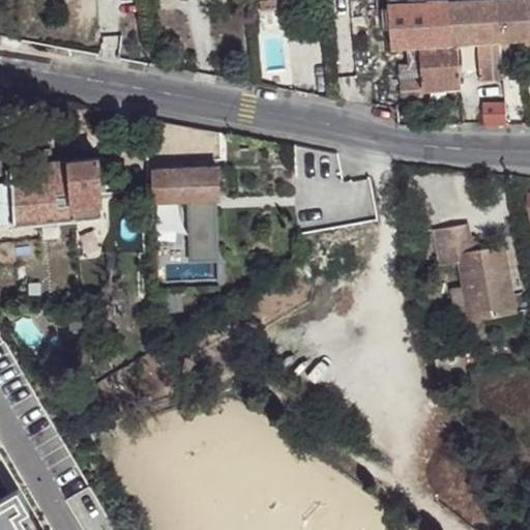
[(276,0),(274,0),(260,1),(261,10),(277,9),(276,0)]
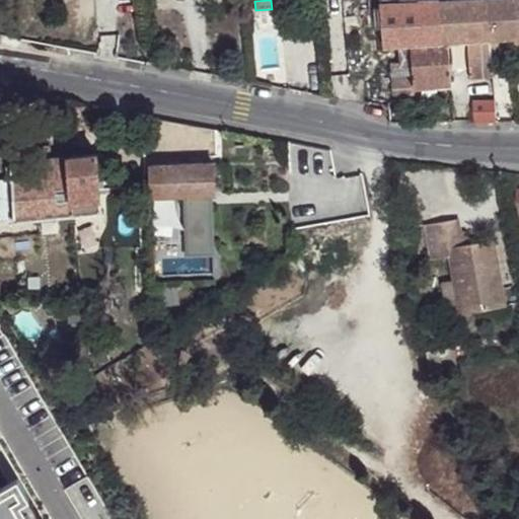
[(493,75),(492,57),(488,0),(453,0),(445,0),(425,1),(417,2),(379,5),(383,48),(410,46),(411,49),(399,51),(400,62),(392,63),(394,95),(415,93),(414,88),(452,85),(449,43),(468,42),(470,78),(493,76),(493,75)]
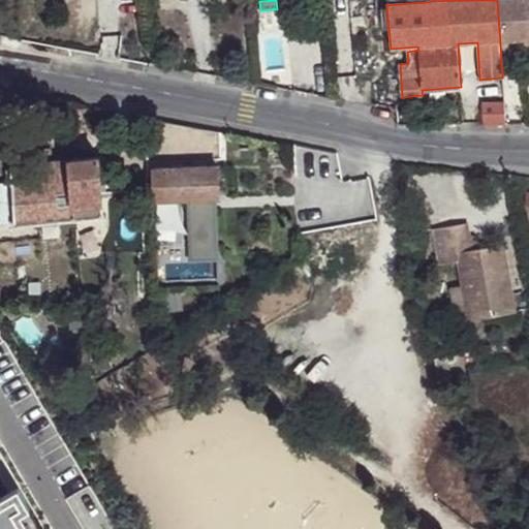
[(528,0),(497,0),(501,58),(528,56),(528,0)]
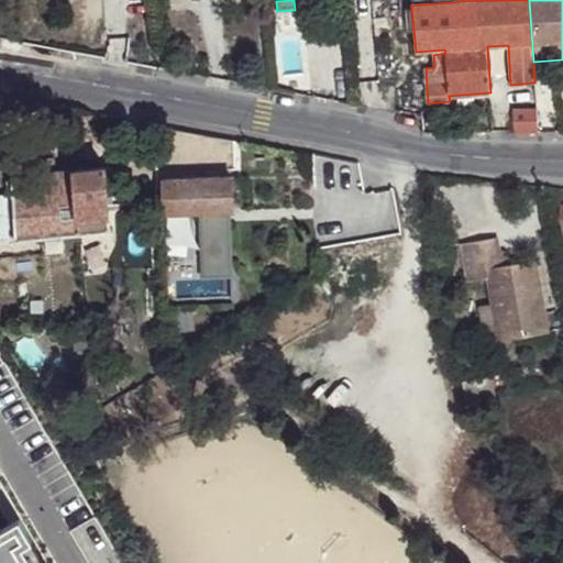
[(514,111),(515,133),(538,132),(537,110),(514,111)]
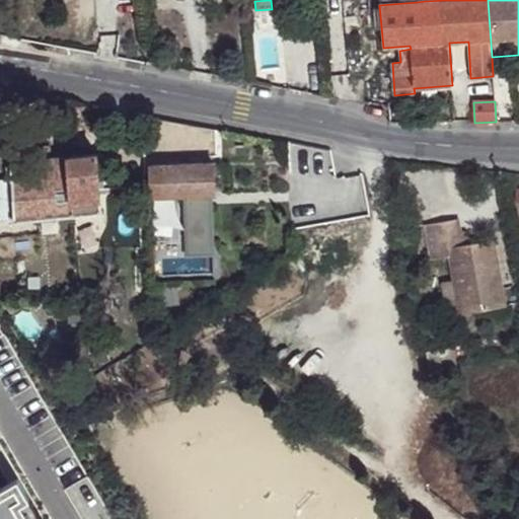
[(8,148),(10,178),(13,219),(101,212),(97,153),(36,158),(35,146),(8,148)]
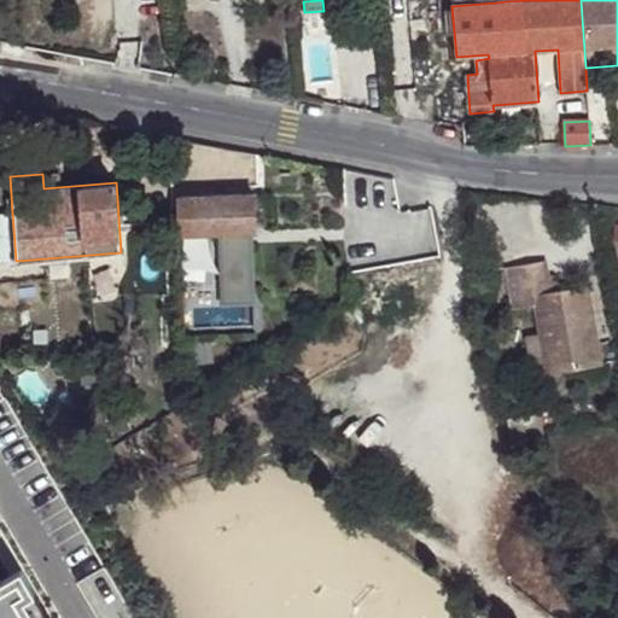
[(255,194),(180,196),(181,233),(256,232),(255,194)]
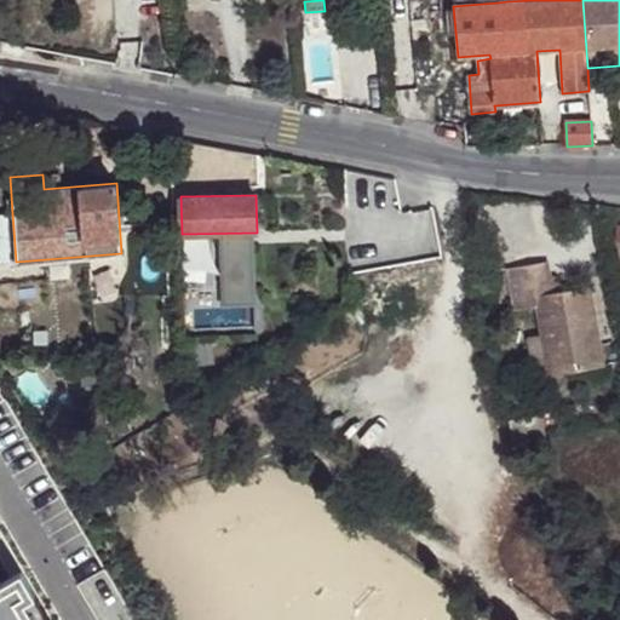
[(0,262),(16,262),(12,213),(0,214),(0,262)]
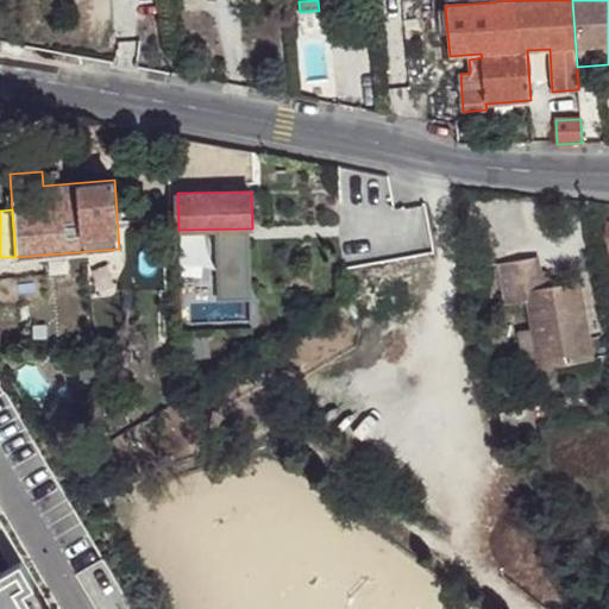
[(532,257),(497,263),(504,305),(528,301),(540,369),(591,359),(577,281),(542,287),(540,271),(534,272),(532,257)]
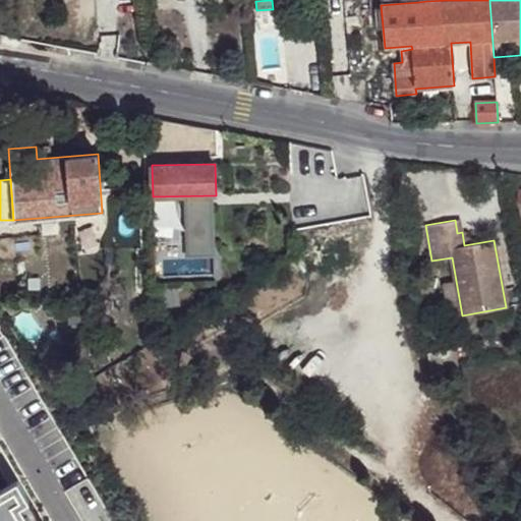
[(0,520),(7,520),(5,516),(15,510),(3,489),(0,490),(0,520)]
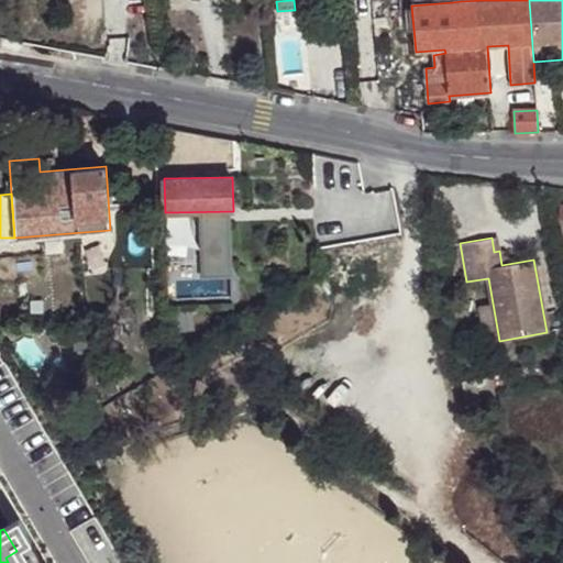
[(23,562),(17,551),(6,558),(8,562),(23,562)]
